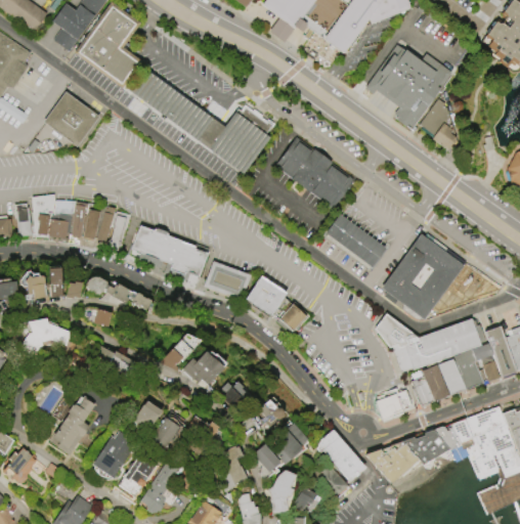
[(0,0),(31,0),(48,12),(34,32),(0,6),(0,0)]
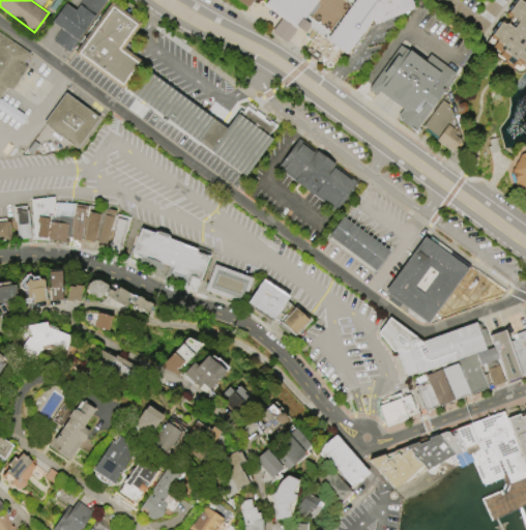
[(109,0),(72,51),(55,38),(62,28),(53,22),(66,2),(77,9),(83,0),(109,0)]
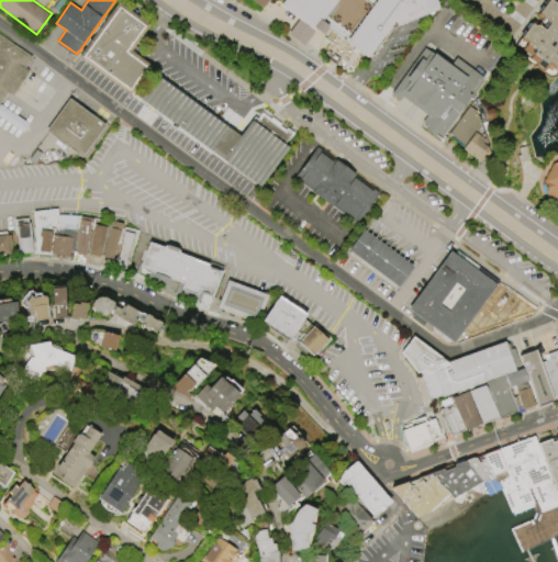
[(437,0),(442,10),(395,21),(368,57),(324,23),(319,32),(283,6),(287,0),(437,0)]
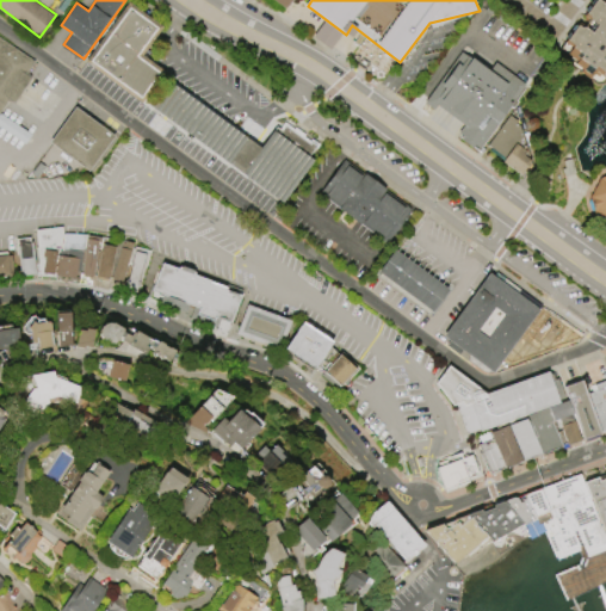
[(605,72),(601,78),(595,73),(592,79),(582,72),(585,69),(576,63),(579,61),(569,54),(574,47),(567,42),(581,23),(586,26),(591,19),(586,16),(597,0),(605,0),(605,72)]
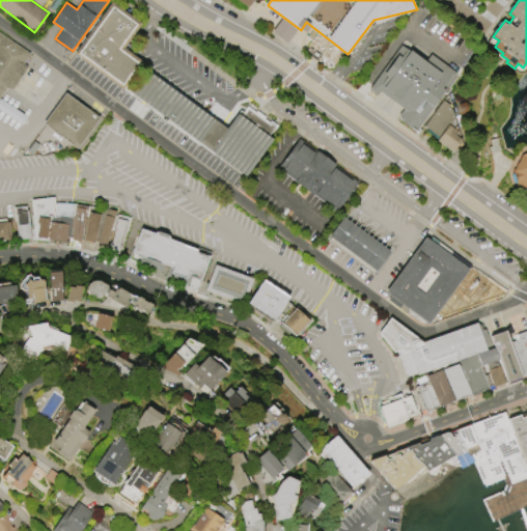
[(114,3),(77,53),(122,87),(142,60),(125,47),(141,24),(114,3)]
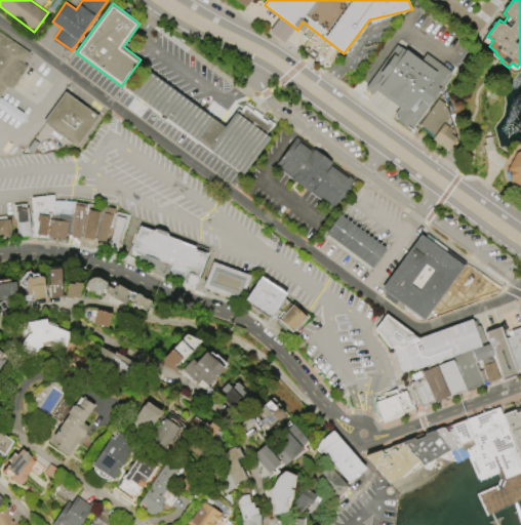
[(0,98),(0,31),(31,52),(25,61),(28,67),(14,87),(8,87),(0,98)]
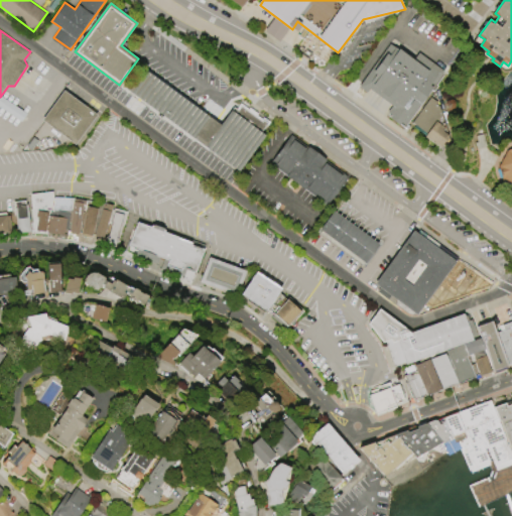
[(360,87),(395,38),(403,45),(401,48),(414,59),(420,51),(446,72),(407,125),(402,122),(400,124),(391,117),(392,115),(389,112),(394,105),(371,88),(367,92),(360,87)]
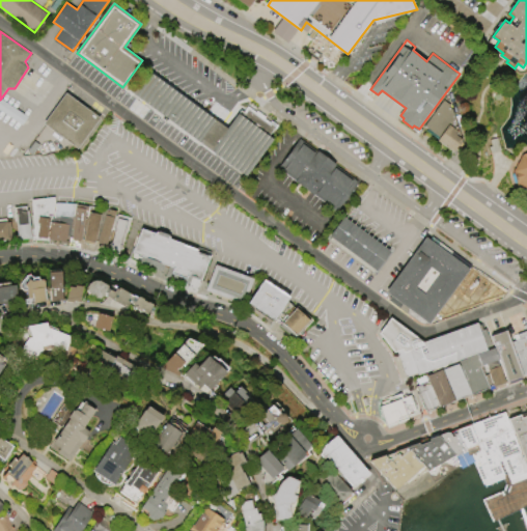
[(240,115),(229,129),(147,68),(130,91),(247,176),(274,140),(240,115)]
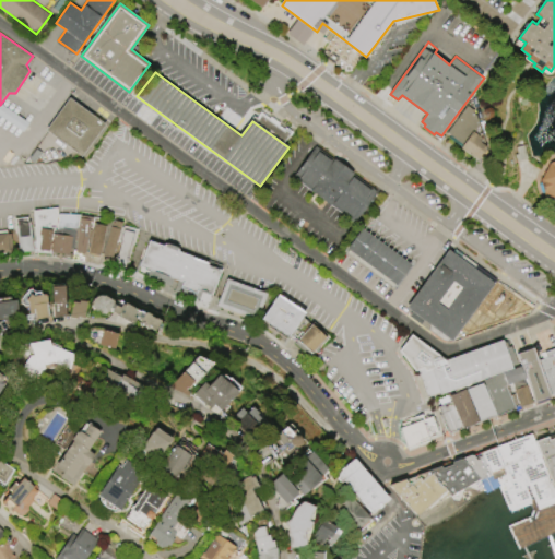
[(71,97),(106,123),(83,156),(47,130),(71,97)]
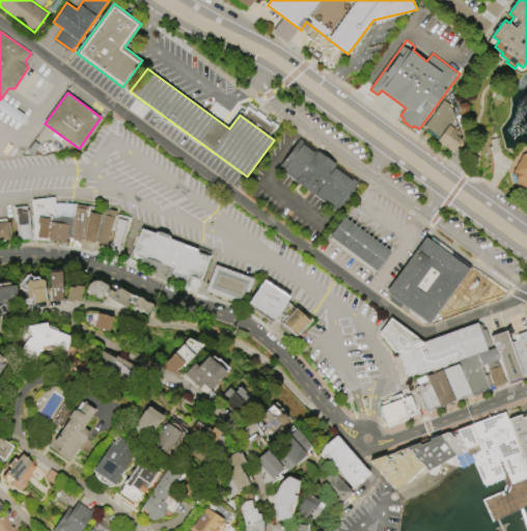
[(454,151),(439,140),(442,136),(426,126),(445,100),(451,105),(450,107),(453,109),(464,139),(454,151)]
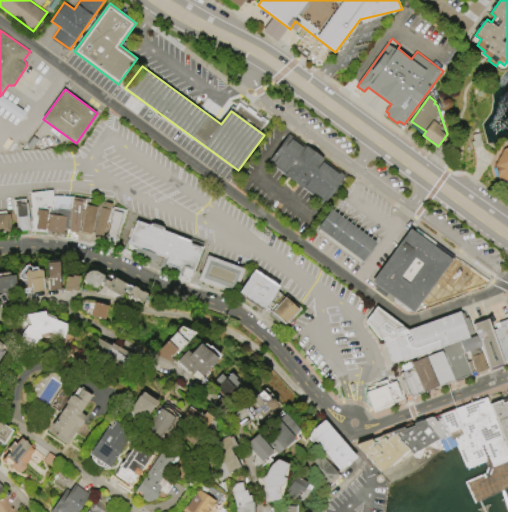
[(290,133),(347,175),(326,204),(269,162),(290,133)]
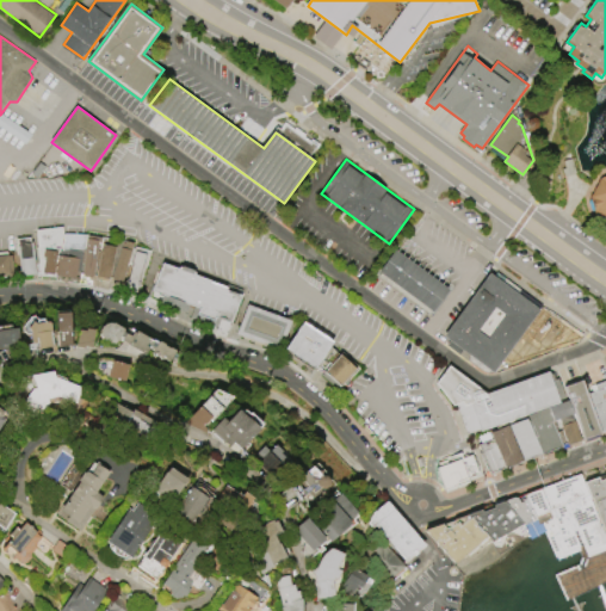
[(592,197),(601,178),(605,177),(605,218),(598,214),(592,197)]
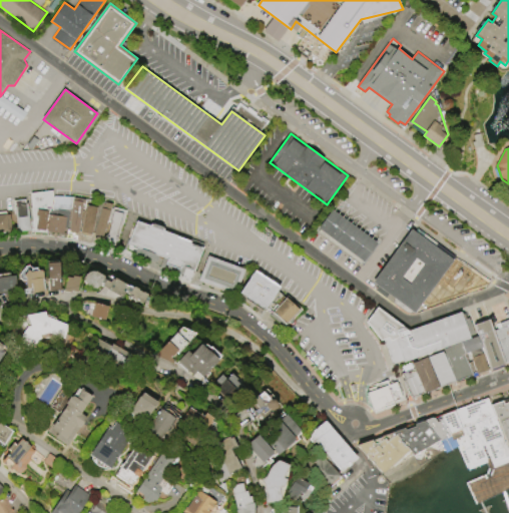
[(35,227),(32,192),(53,190),(54,196),(52,209),(52,210),(49,211),(48,231),(34,230),(33,228),(35,227)]
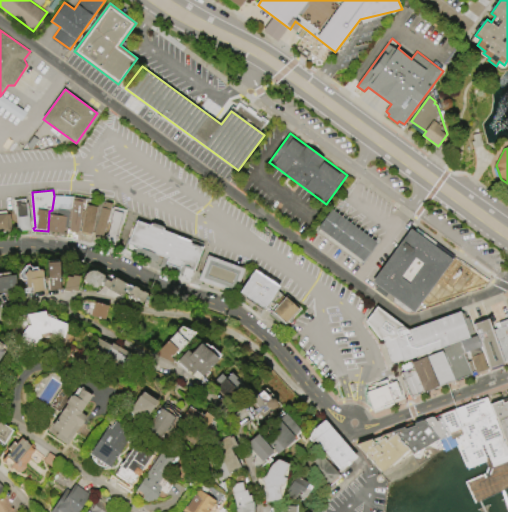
[(74,196),(69,228),(66,228),(65,232),(49,230),(52,210),(52,209),(53,209),(55,195),(74,196)]
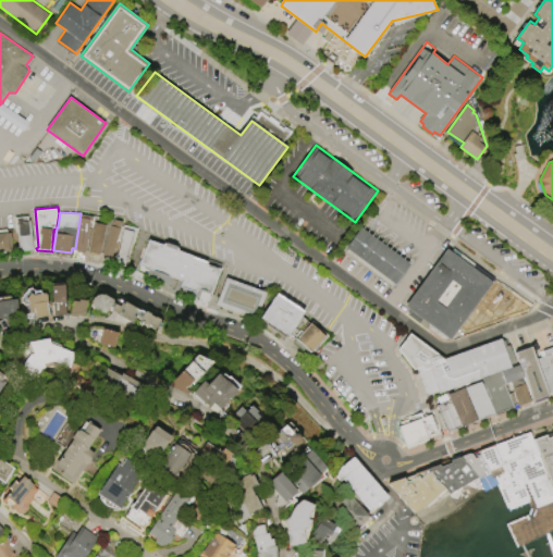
[(91,219),(87,250),(77,249),(81,217),(91,219)]
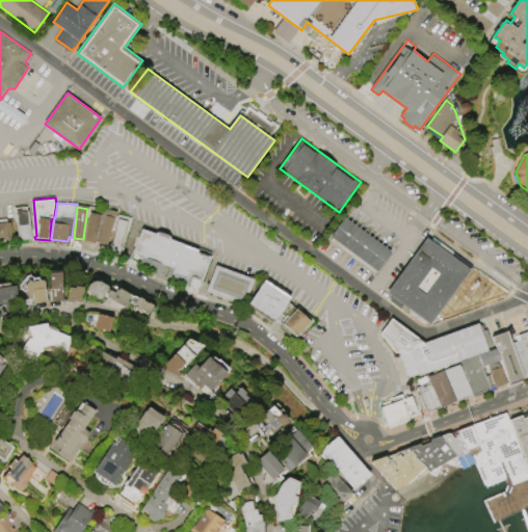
[(29,211),(33,238),(21,240),(17,214),(19,213),(18,209),(22,209),(22,211),(29,211)]
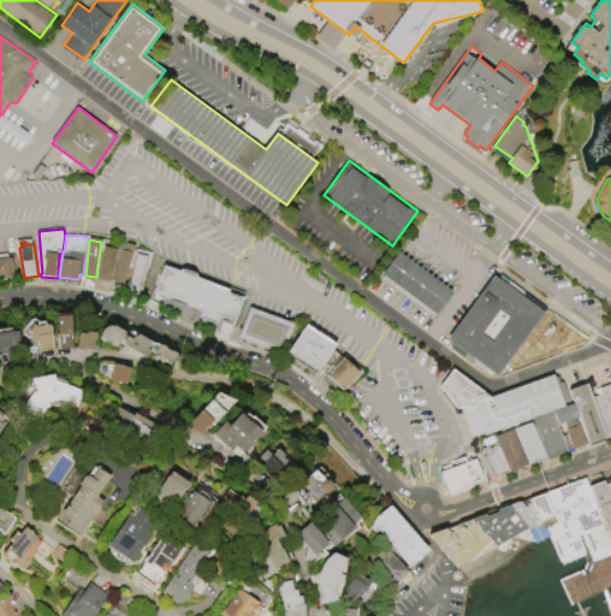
[(136,244),(125,284),(114,280),(125,243),(129,244),(129,243),(136,244)]
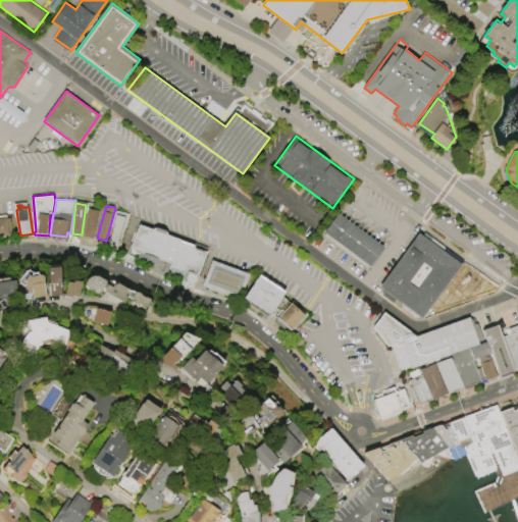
[(101,210),(96,238),(84,236),(90,208),(101,210)]
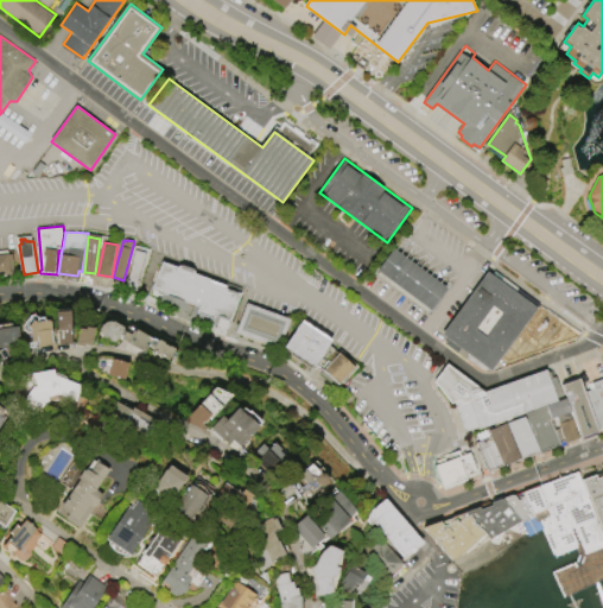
[(137,245),(152,249),(141,291),(128,287),(134,261),(133,261),(137,245)]
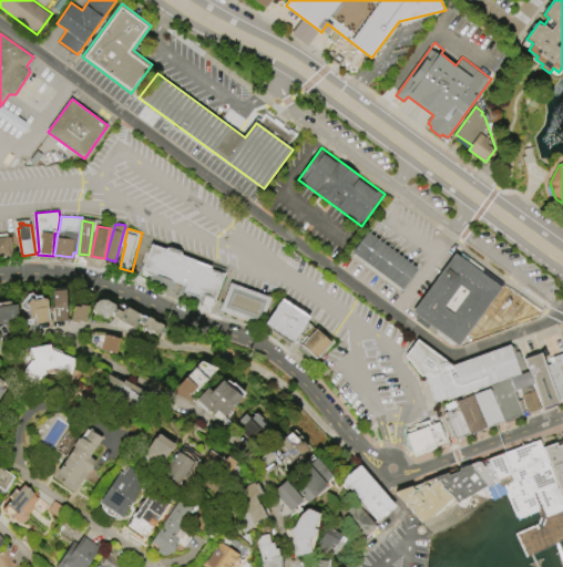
[(368,232),(419,268),(403,289),(401,287),(399,289),(352,256),(355,254),(352,253),(368,232)]
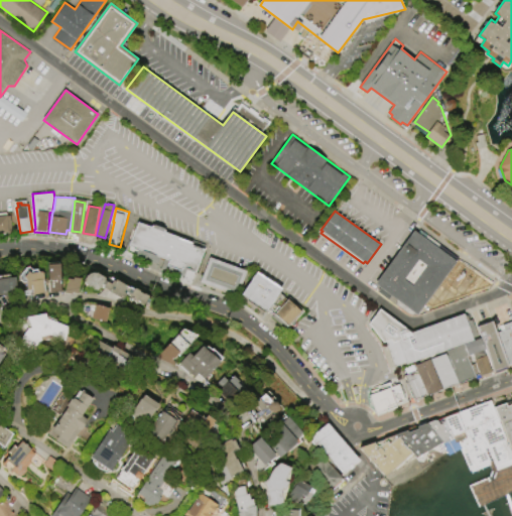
[(0,216),(12,215),(13,232),(0,233),(0,216)]
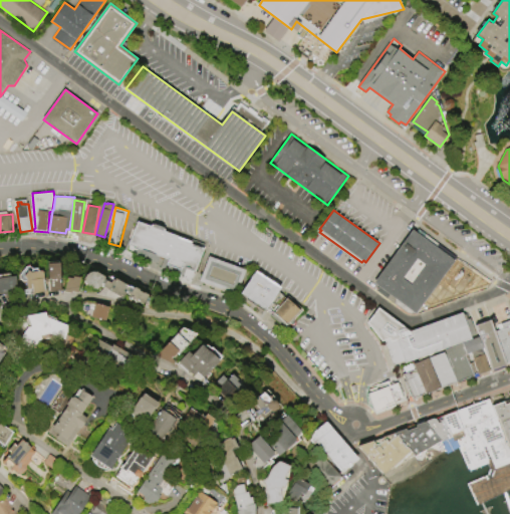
[(131,244),(139,221),(154,226),(155,224),(165,227),(163,231),(193,242),(193,243),(205,247),(196,271),(183,266),(182,269),(169,264),(170,259),(157,254),(155,258),(142,253),(144,248),(131,244)]
